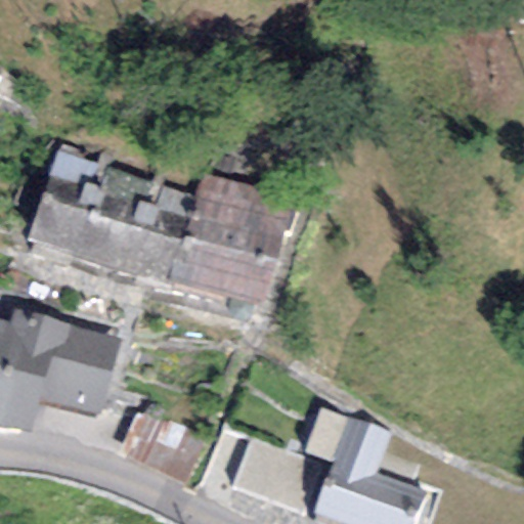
[(58,149),(25,241),(166,285),(193,197),(58,149)]
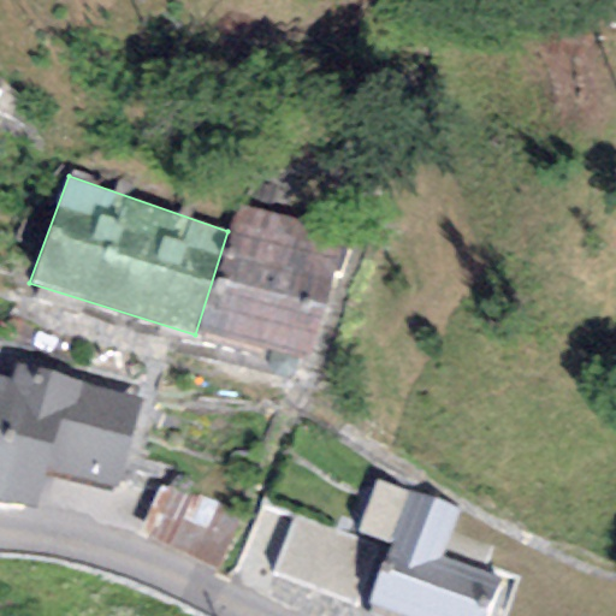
[(348,230),(236,203),(227,231),(195,335),(306,360),(348,230)]
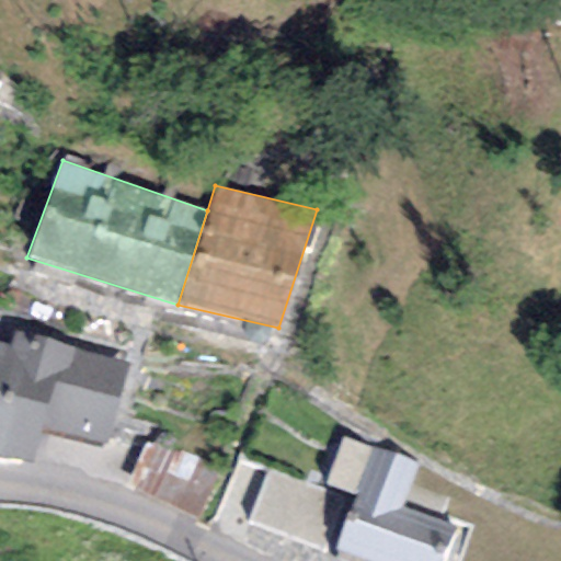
[(14,329),(9,347),(0,345),(0,456),(31,462),(41,430),(103,448),(128,363),(14,329)]
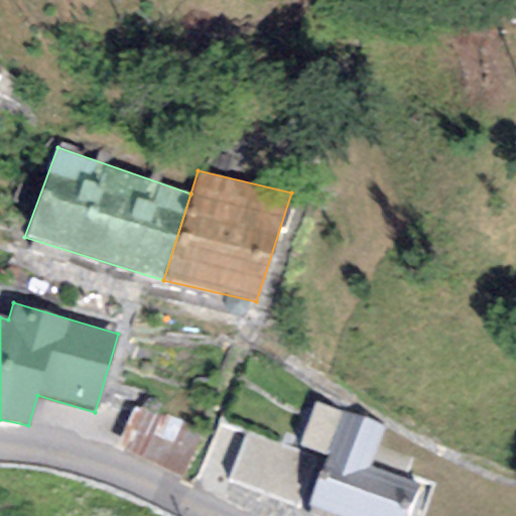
[(328,456),(344,411),(314,400),(298,444),(328,456)]
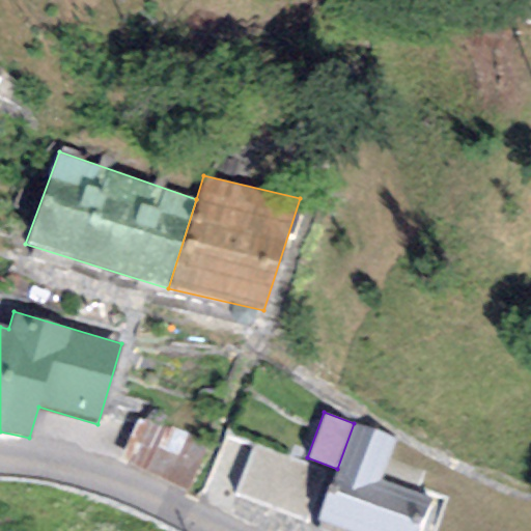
[(137,418),(118,459),(187,490),(205,448),(137,418)]
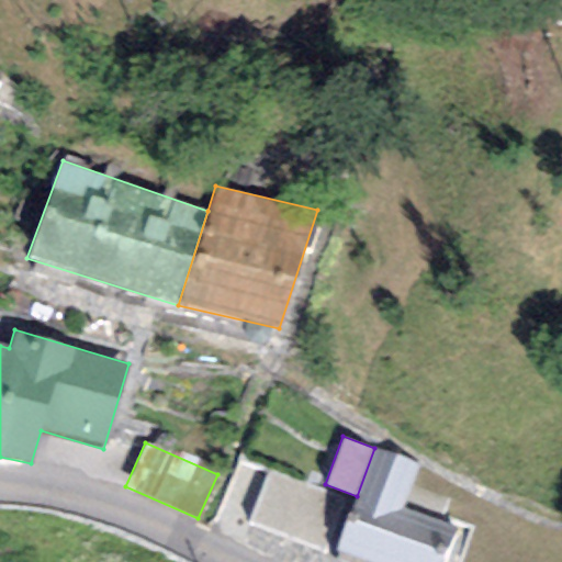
[(334,558),(344,561),(442,561),(457,527),(401,505),(417,463),(374,448),(357,496),(334,558)]
